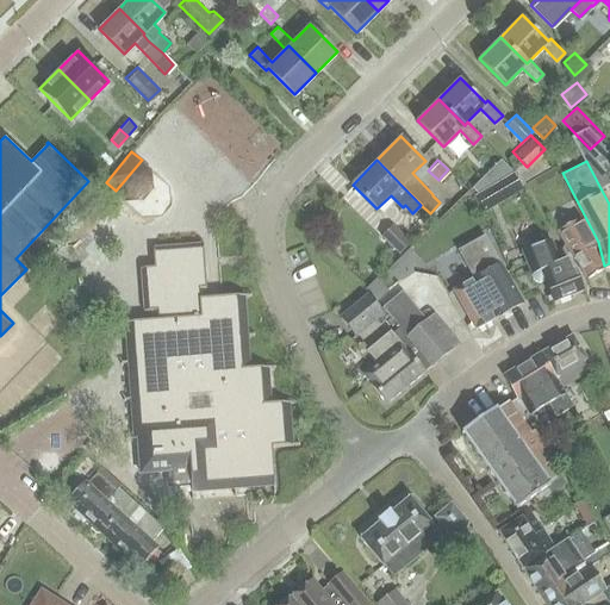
[(478,192),(474,194),(484,210),(522,188),(512,172),(490,185),(478,192)]
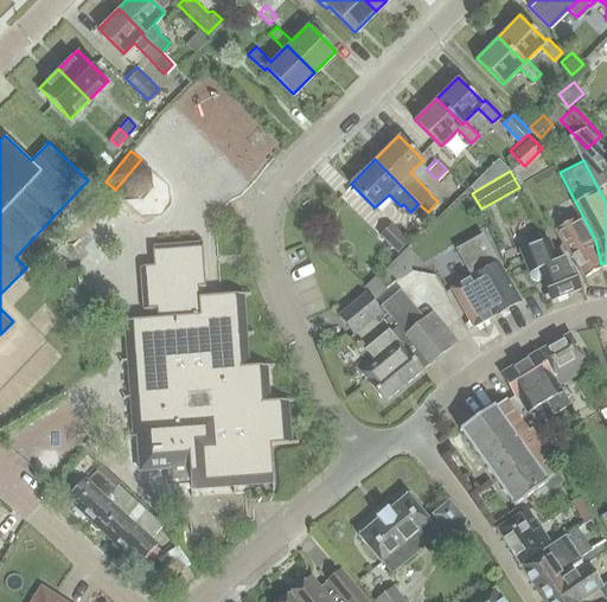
[(487,184),(479,175),(470,185),(475,191),(487,184)]
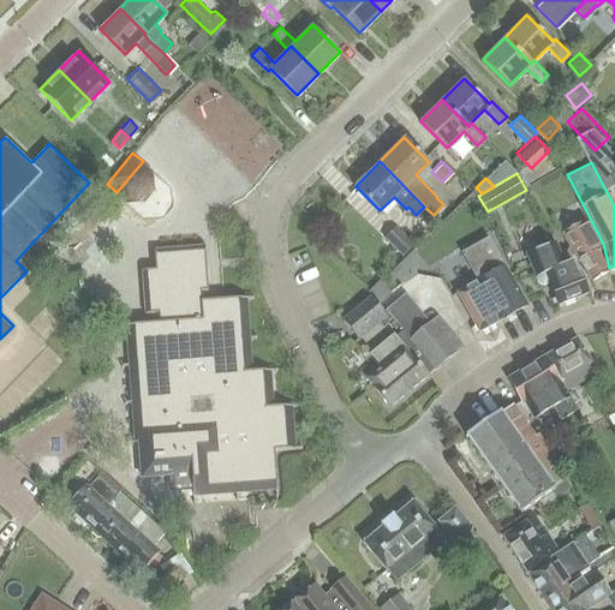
[(592,277),(608,269),(596,249),(601,245),(585,217),(562,229),(577,258),(579,258),(592,277)]
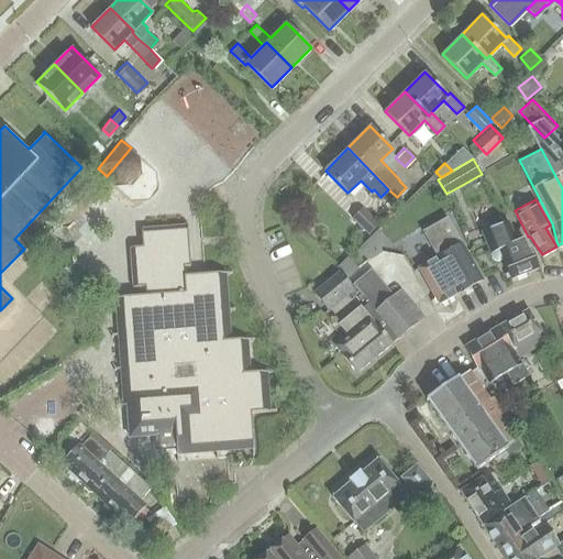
[(378,222),(361,205),(350,217),(366,233),(378,222)]
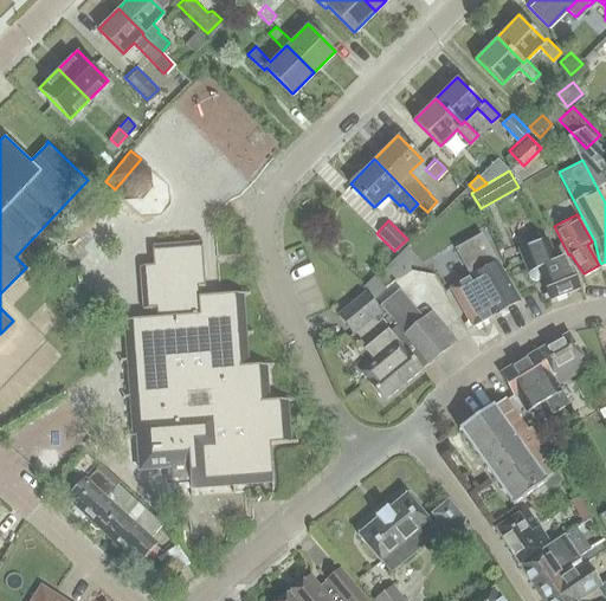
[(472,325),(519,298),(481,232),(456,246),(472,275),(450,286),(472,325)]
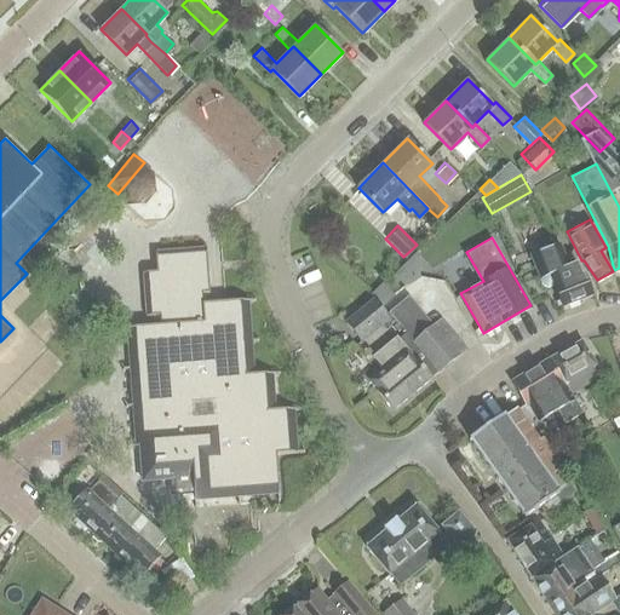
[(569,263),(563,249),(560,240),(527,253),(535,276),(539,275),(549,270),(563,304),(592,293),(584,271),(583,272),(578,260),(569,263)]
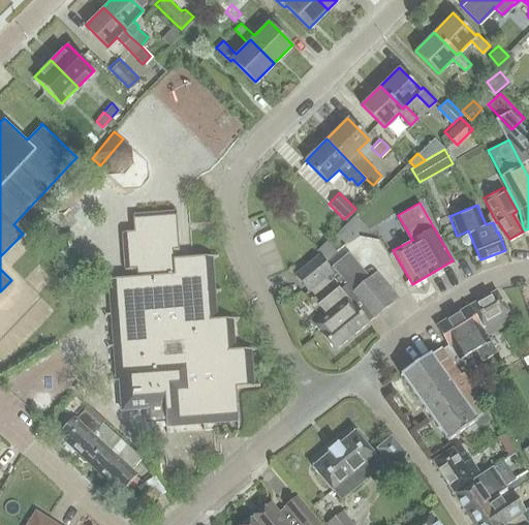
[(236,385),(259,383),(257,346),(241,347),(239,315),(223,316),(218,253),(177,256),(176,248),(179,248),(176,209),(132,212),(133,229),(121,230),(124,268),(132,268),(133,276),(101,278),(110,379),(119,378),(122,408),(164,405),(166,431),(239,425),(236,385)]
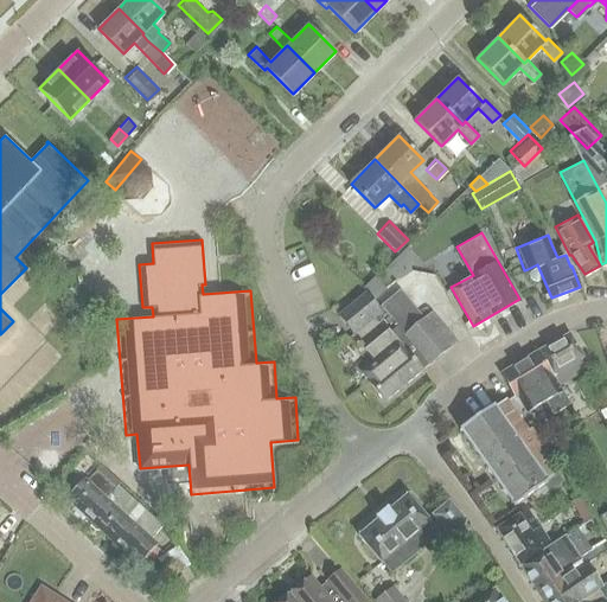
[(364,285),(372,294),(375,296),(387,286),(376,274),(364,285)]
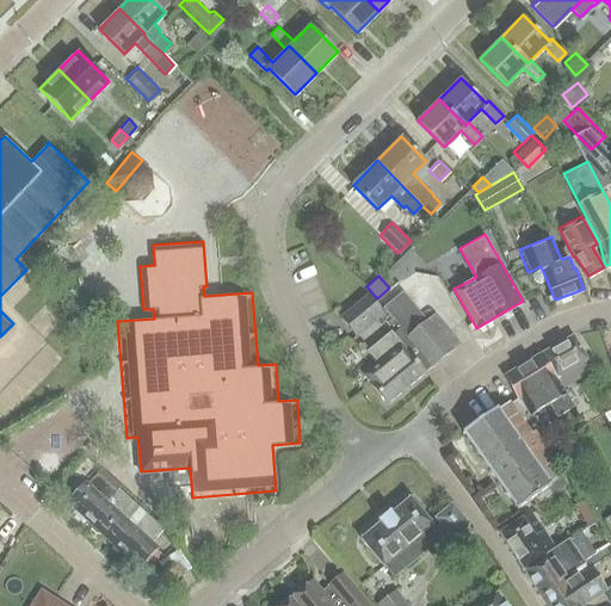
[(432,364),(460,341),(448,328),(440,334),(402,289),(383,304),(401,326),(432,364)]
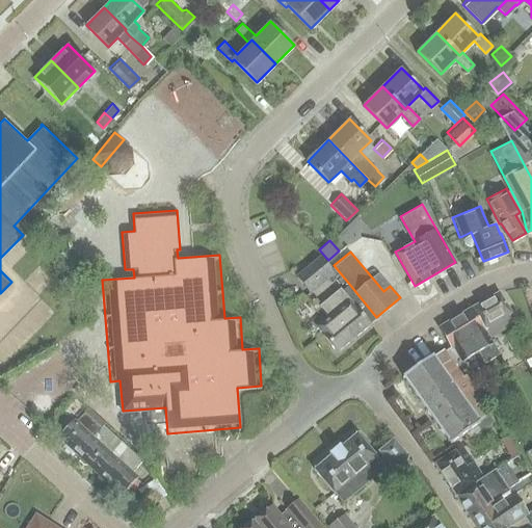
[(334,272),(318,254),(293,274),(309,292),(334,272)]
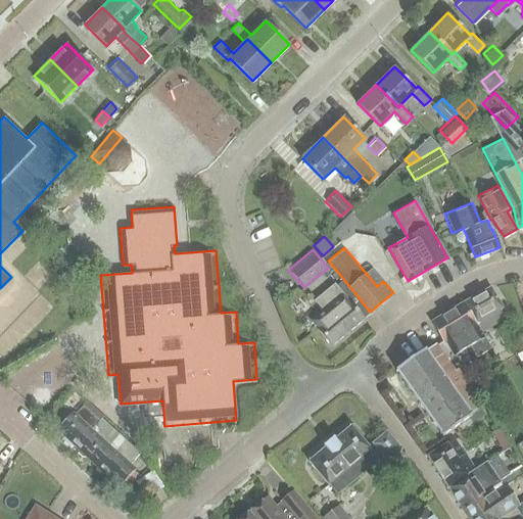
[(343,279),(336,284),(364,317),(370,312),(343,279)]
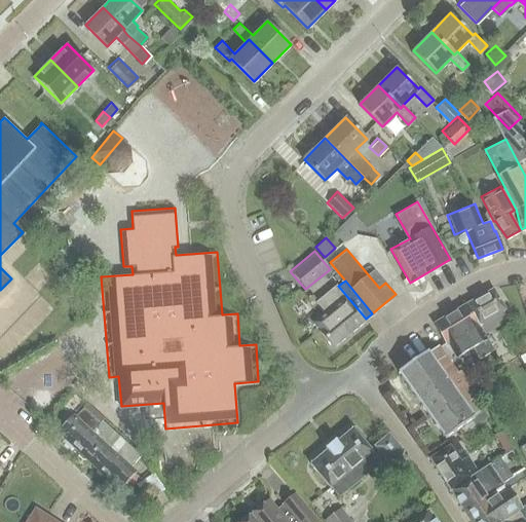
[(333,346),(366,319),(338,286),(336,285),(316,300),(325,310),(312,321),(318,328),(318,329),(333,346)]
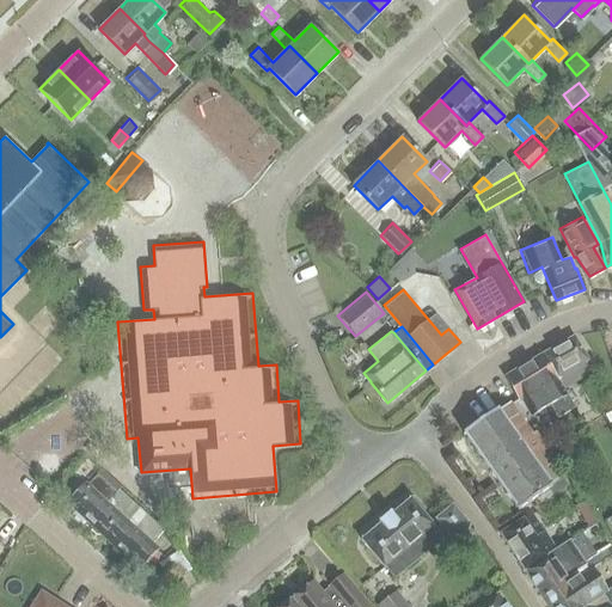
[(563,386),(592,369),(586,359),(588,357),(574,333),(542,351),(562,386),(563,386)]
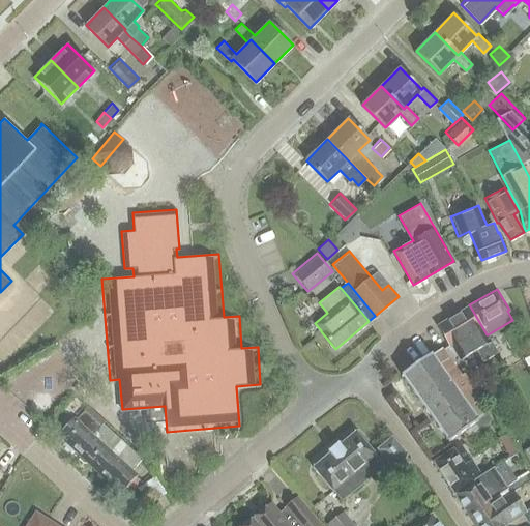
[(498,351),(488,334),(487,334),(469,304),(437,324),(449,345),(451,344),(460,358),(476,349),(483,359),(498,351)]
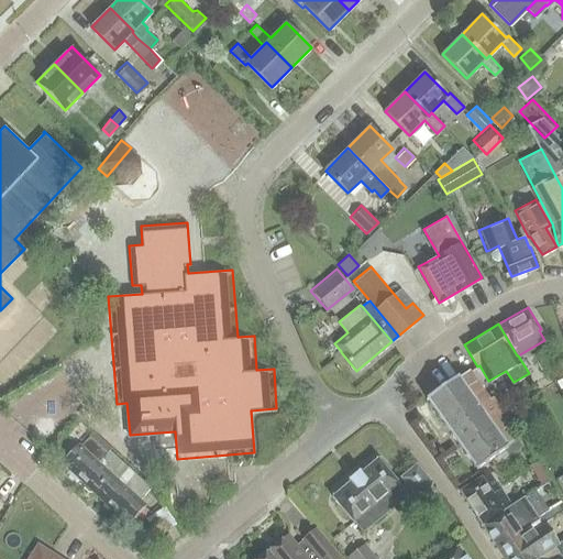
[(556,366),(544,344),(530,352),(542,374),(556,366)]
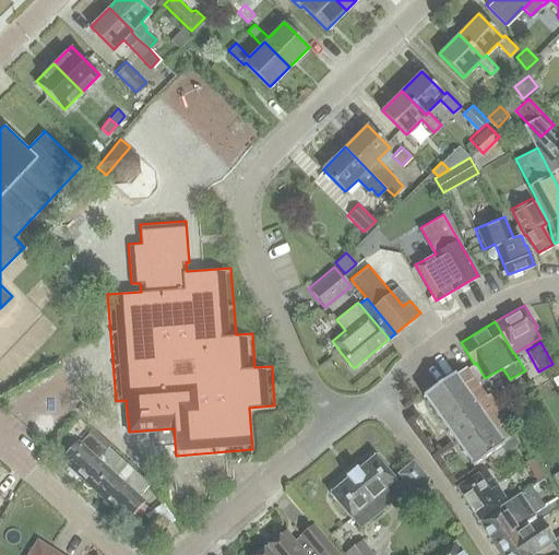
[(506,449),(518,440),(513,435),(513,434),(500,415),(503,413),(489,392),(486,394),(465,366),(455,374),(454,373),(424,394),(473,464),(486,456),(501,444),(506,449)]
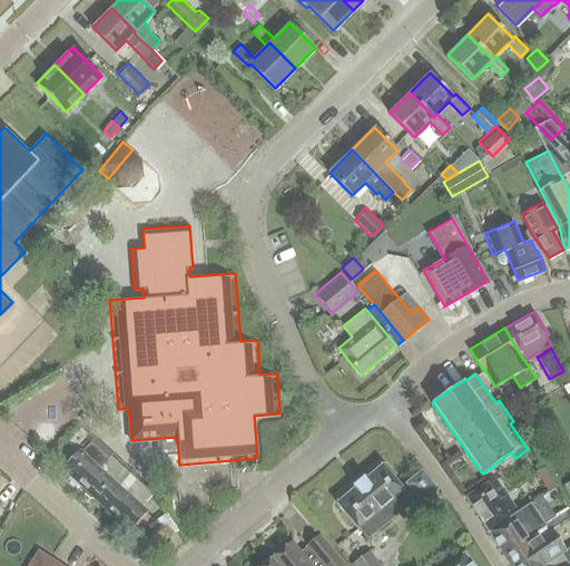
[(82,485),(100,466),(108,456),(91,440),(82,450),(79,448),(61,467),(82,485)]
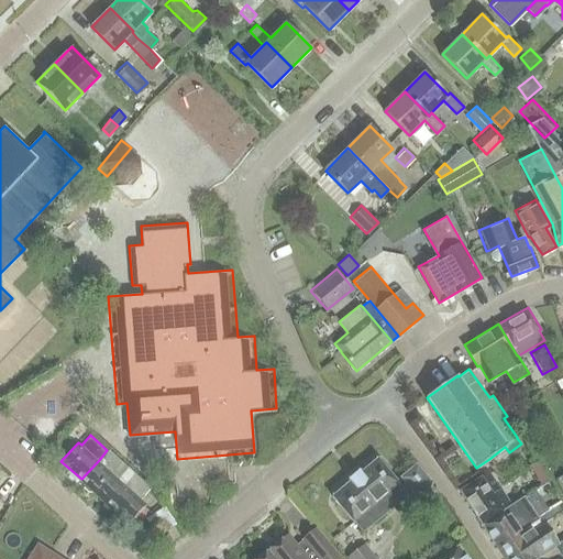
[(110,448),(107,450),(99,460),(140,499),(151,485),(110,448)]
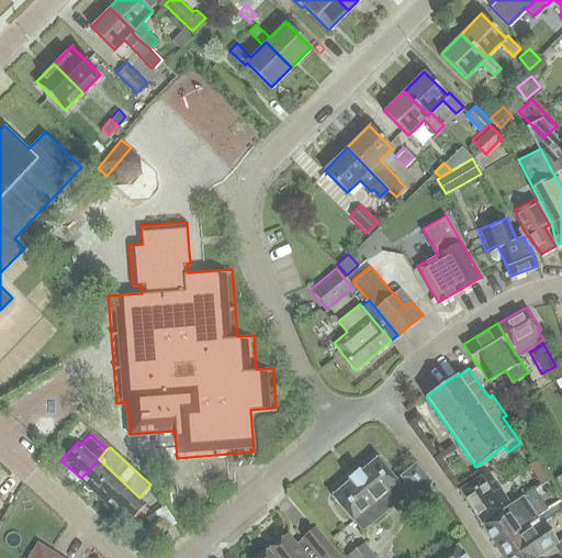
[(412,487),(403,476),(400,472),(395,476),(398,479),(396,480),(378,458),(378,457),(375,457),(375,458),(360,471),(359,470),(359,469),(357,469),(357,470),(349,477),(348,477),(348,479),(349,480),(333,493),(333,495),(352,519),(353,517),(362,528),(405,492),(412,487)]
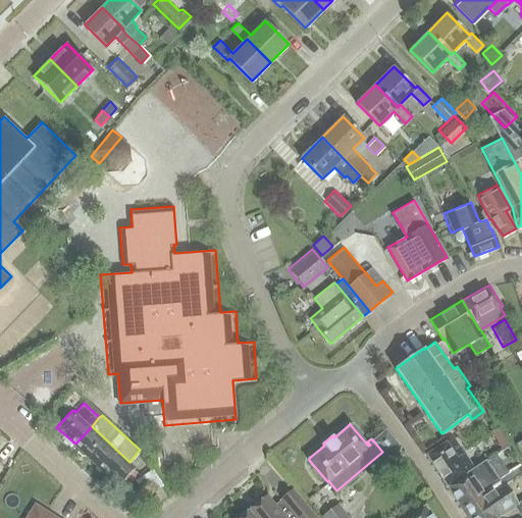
[(118,484),(136,467),(129,462),(92,426),(75,444),(118,484)]
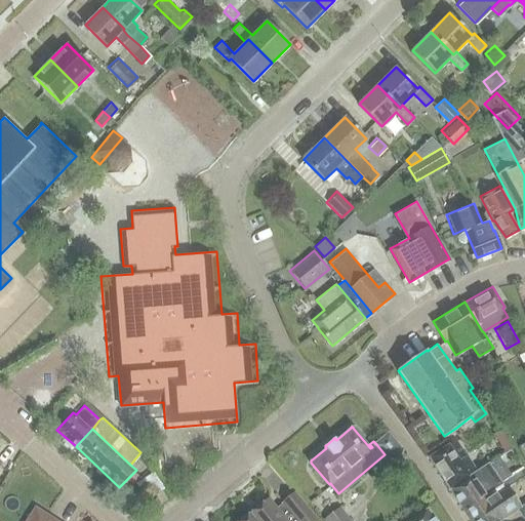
[(399,447),(388,434),(376,444),(385,454),(388,457),(399,447)]
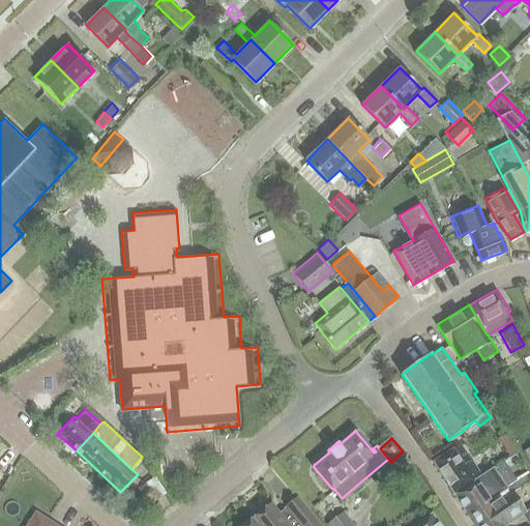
[(461,442),(434,461),(454,492),(481,474),(471,459),(461,442)]
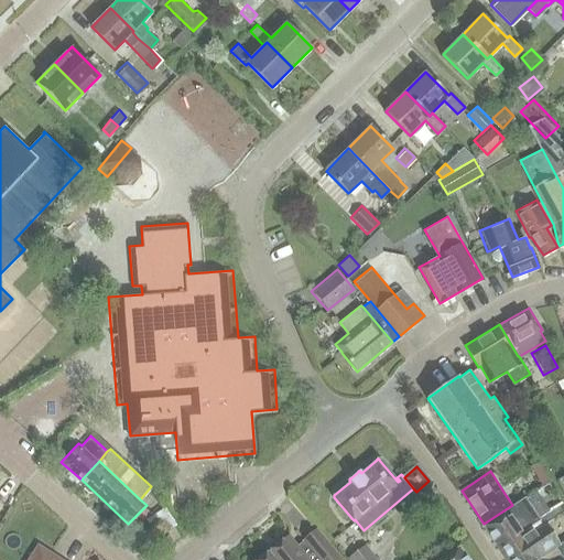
[(563,471),(554,477),(563,494),(563,471)]
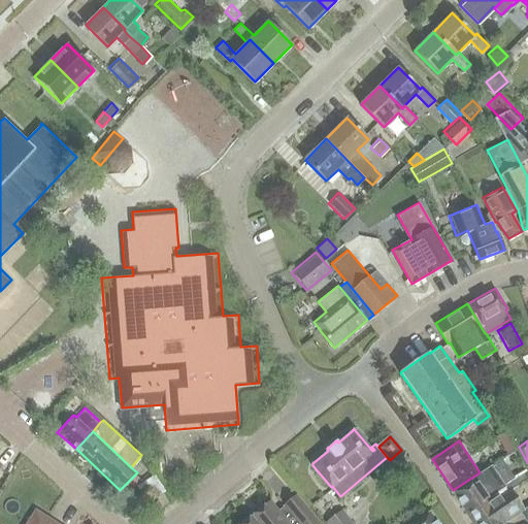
[(487,497),(505,486),(491,464),(480,472),(453,490),(466,511),(487,497)]
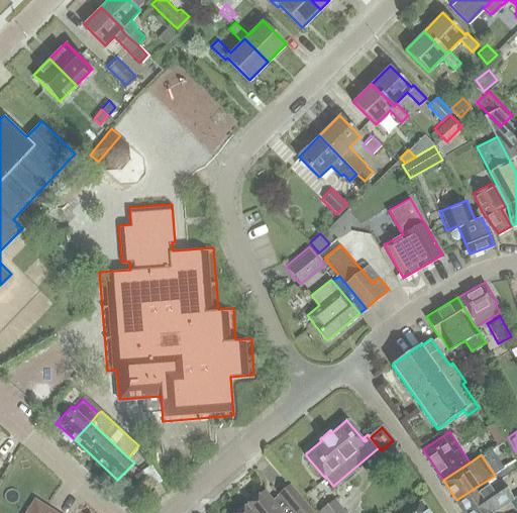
[(516,511),(516,494),(513,497),(499,478),(480,491),(477,487),(456,500),(464,512),(490,512),(509,500),(516,511)]
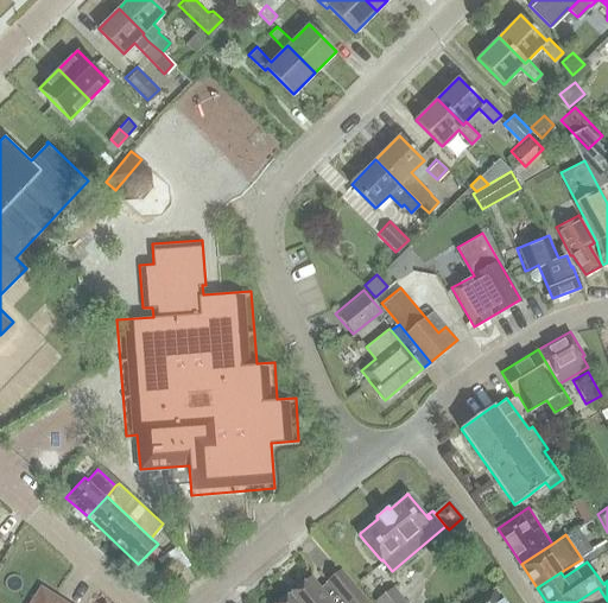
[(298,602),(367,602),(369,601),(341,567),(327,581),(328,582),(321,586),(310,575),(289,592),(298,602)]
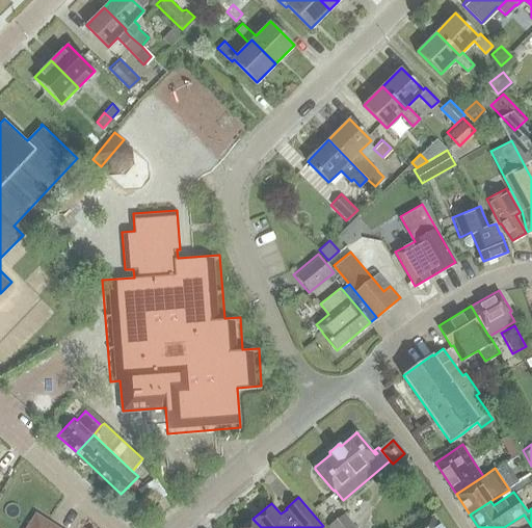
[(355,527),(343,510),(325,524),(327,527),(355,527)]
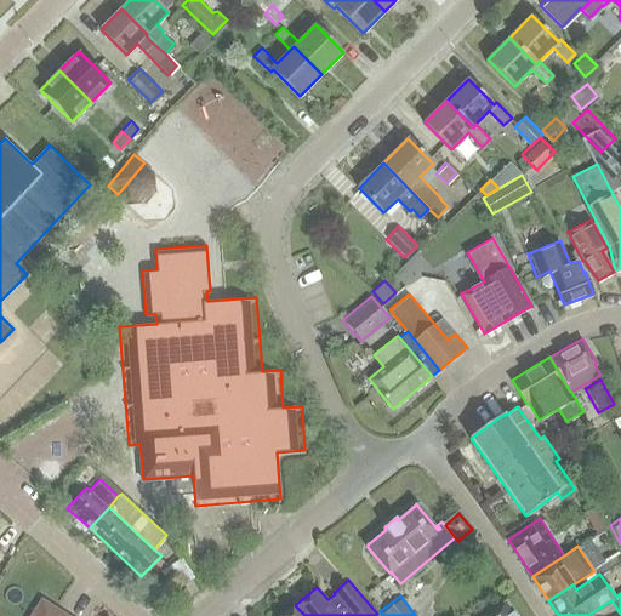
[(70,615),(41,597),(29,615),(70,615)]
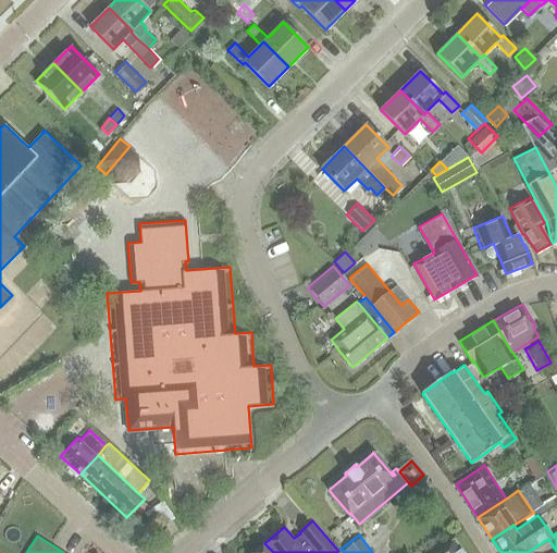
[(463,552),(454,539),(433,552),(463,552)]
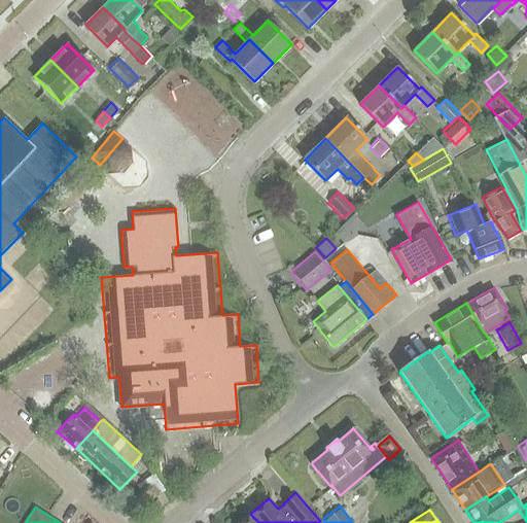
[(258,522),(250,514),(239,522),(258,522)]
